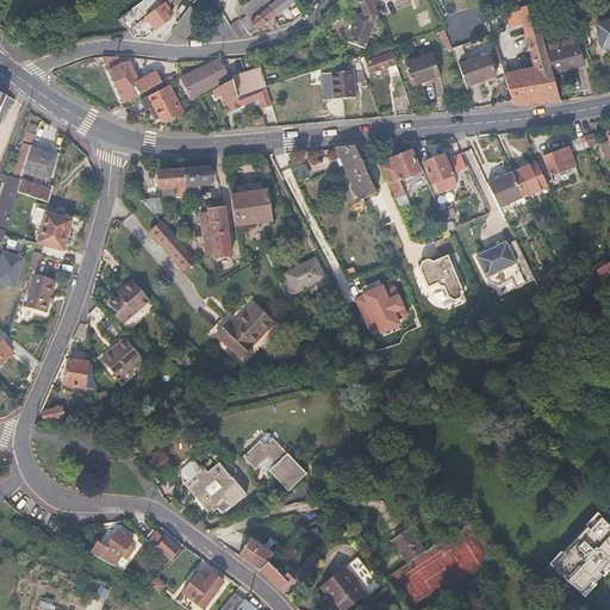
[(143,0),(120,19),(130,30),(136,37),(139,37),(145,37),(173,16),(168,10),(172,6),(168,0),(167,1),(165,0),(143,0)]
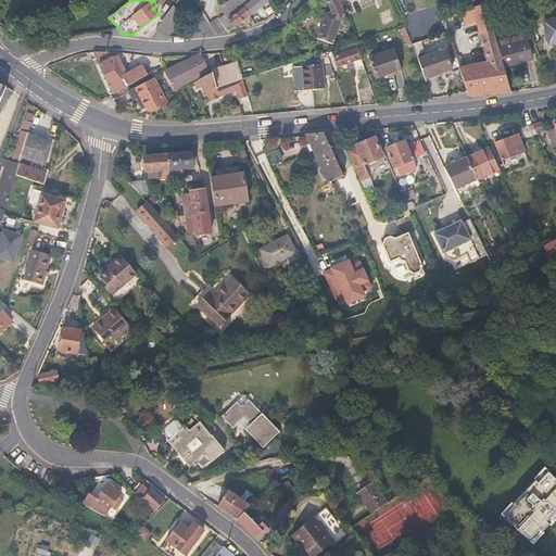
[(235,0),(222,10),(229,20),(243,8),(241,4),(237,0),(235,0)]
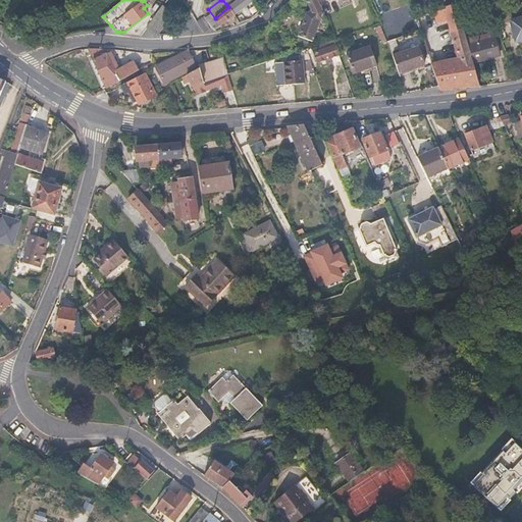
[(238,0),(228,7),(235,14),(252,1),(251,0),(238,0)]
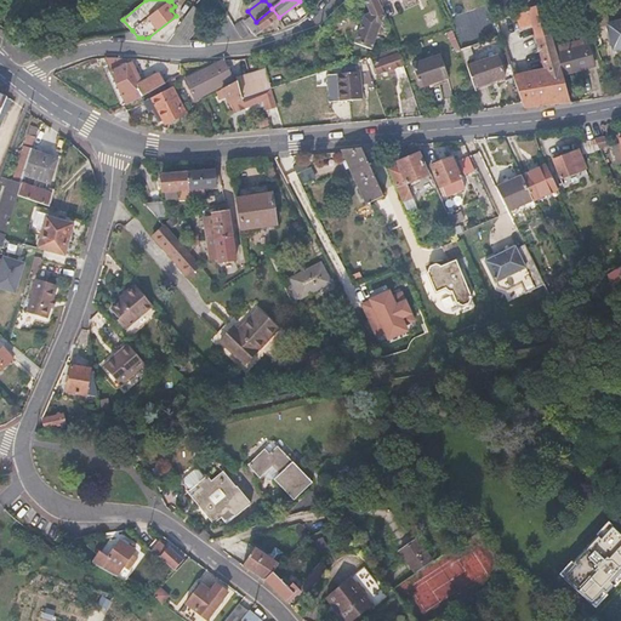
[(389,5),(386,0),(366,0),(368,3),(365,4),(383,30),(371,33),(374,47),(377,47),(377,50),(397,46),(388,6),(389,5)]
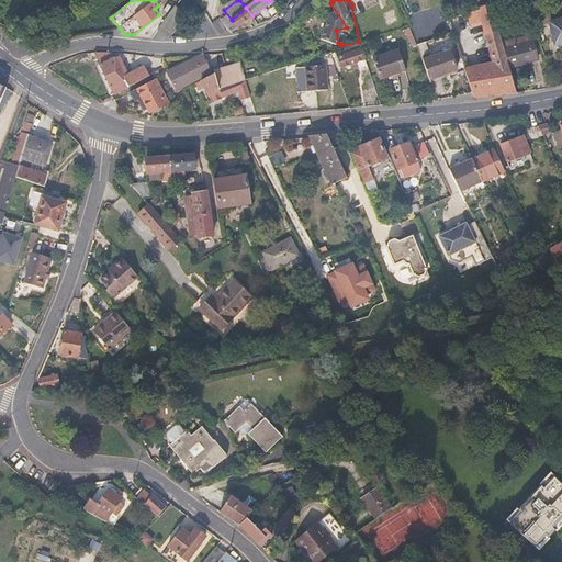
[(361,0),(366,9),(385,2),(383,0),(361,0)]
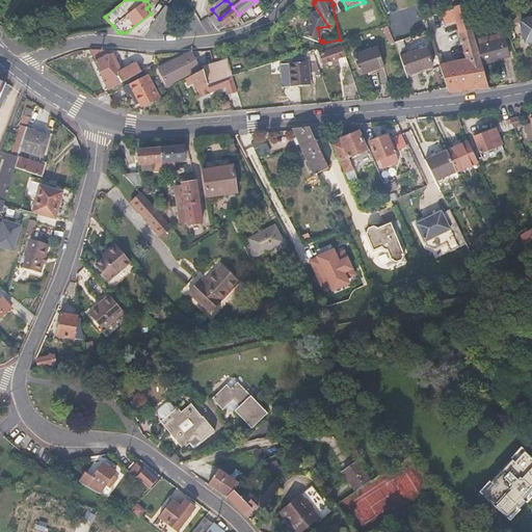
[(165,4),(149,28),(155,32),(161,36),(178,12),(165,4)]
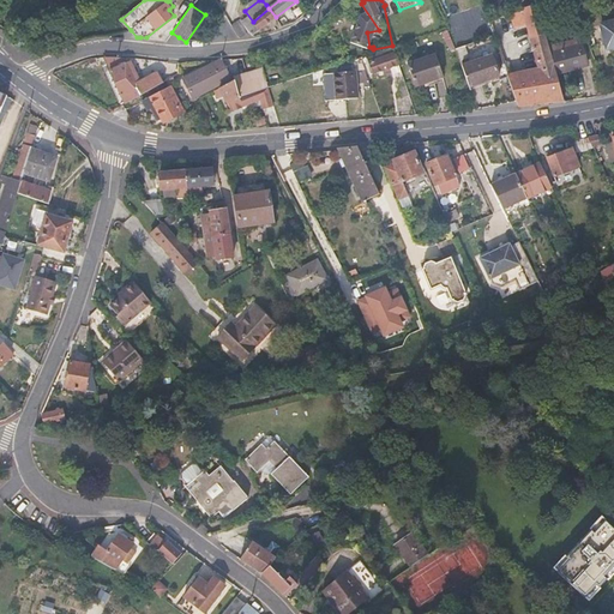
[(551,54),(542,22),(537,5),(489,19),(494,32),(517,102),(518,108),(564,101),(557,74),(551,54)]
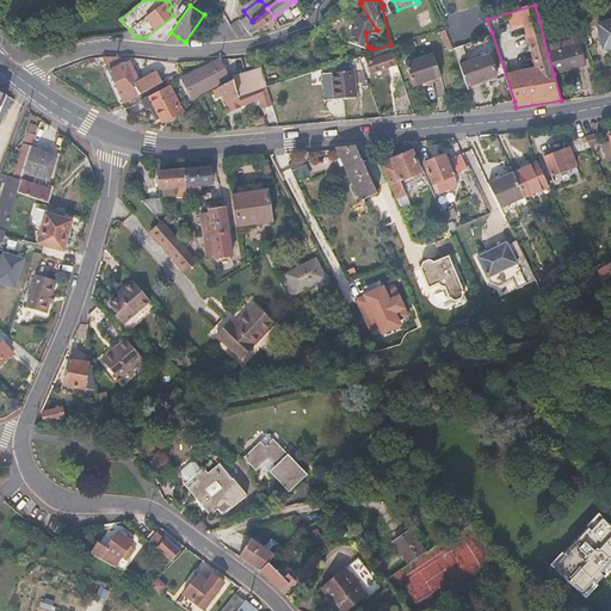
[(245,26),(248,30),(252,35),(275,17),(267,8),(252,22),(245,26)]
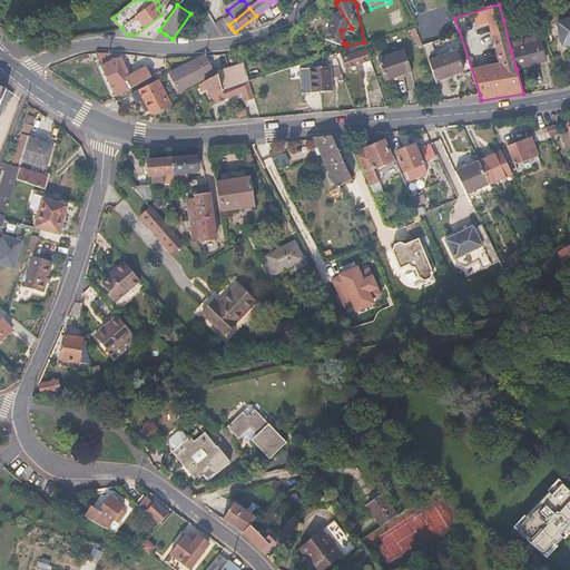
[(450,35),(459,30),(454,18),(446,22),(450,35)]
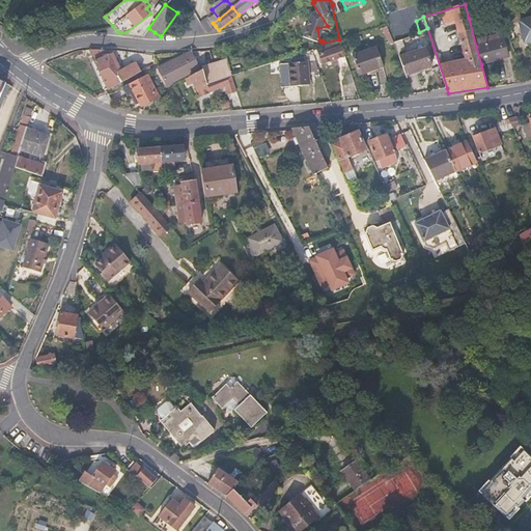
[(525,42),(530,39),(530,18),(520,21),(525,42)]
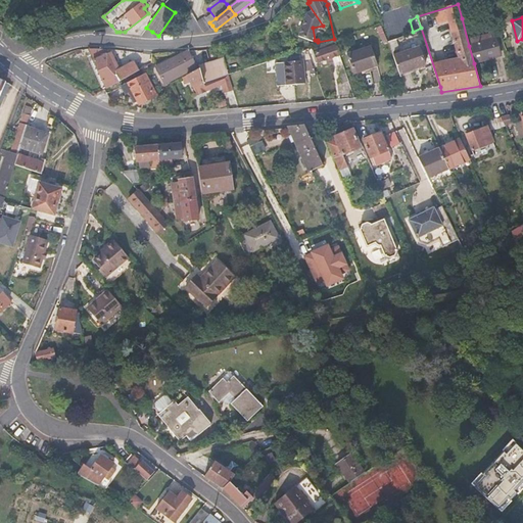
[(391,46),(392,49),(405,44),(403,36),(388,40),(391,46)]
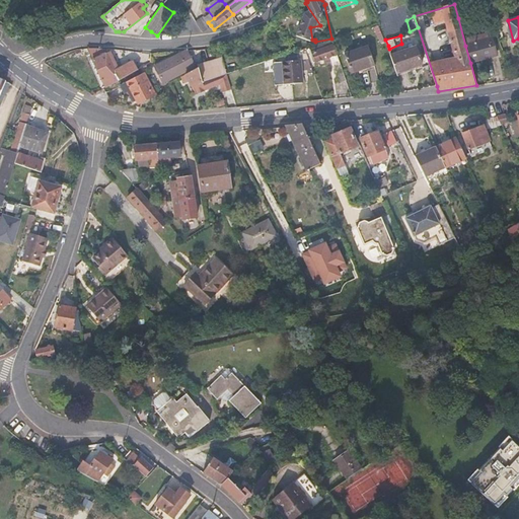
[(465,46),(470,63),(497,56),(492,39),(465,46)]
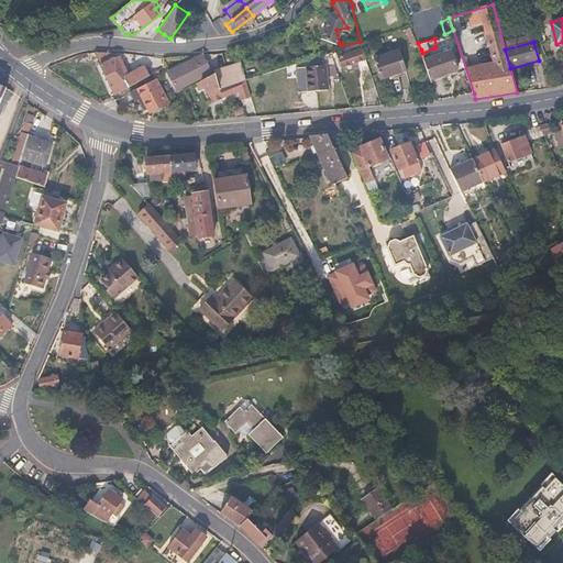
[(362,44),(339,52),(343,67),(367,61),(362,44)]
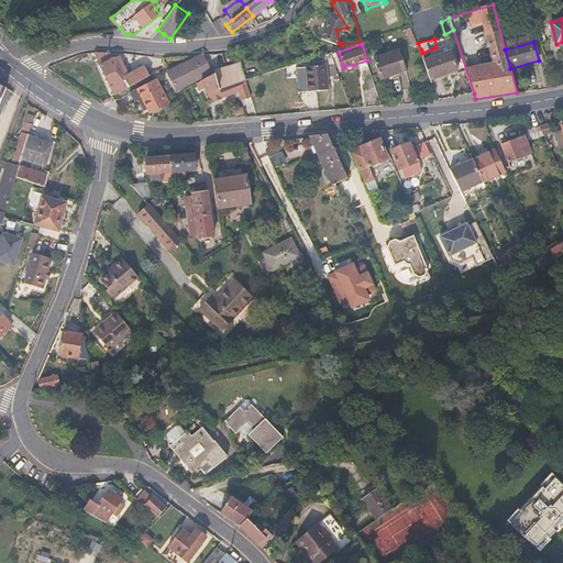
[(398,51),(376,58),(383,78),(406,70),(398,51)]
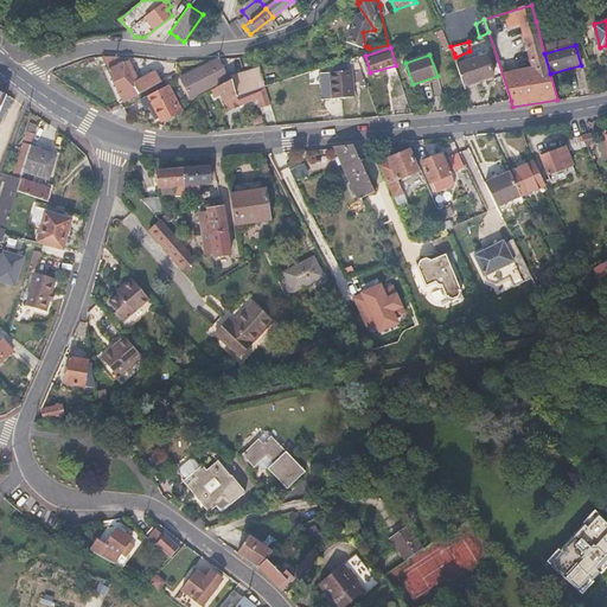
[(458,64),(465,87),(493,77),(485,55),(458,64)]
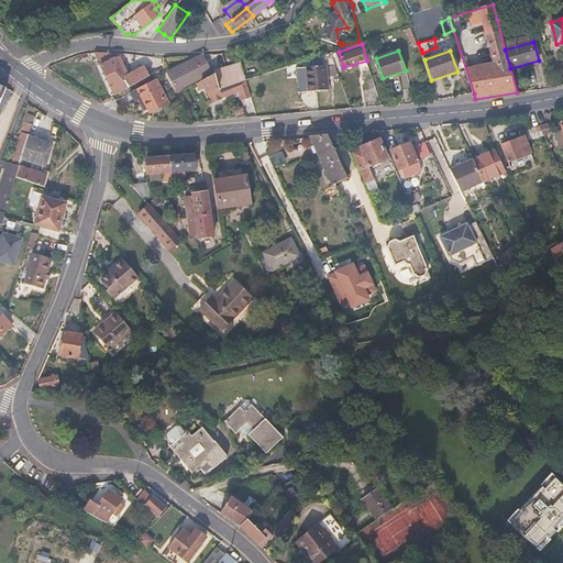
[(116,53),(92,53),(100,67),(118,57),(116,53)]
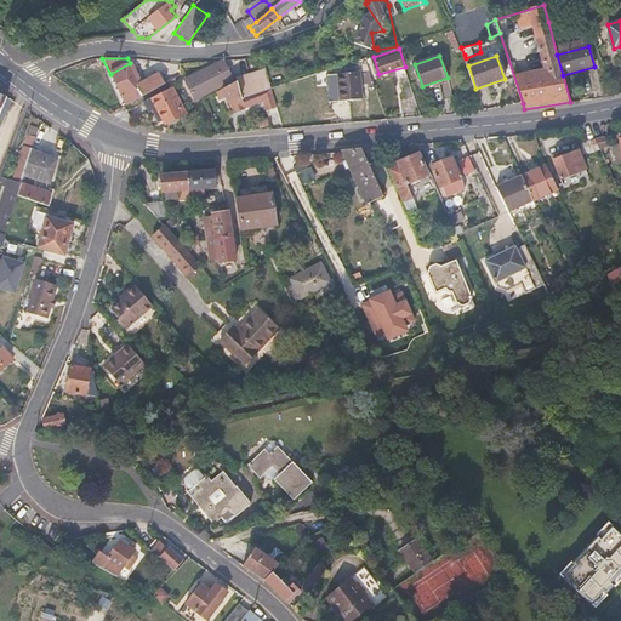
[(224,61),(216,64),(186,79),(195,101),(234,81),(233,79),(235,78),(233,73),(231,74),(229,70),(224,61)]
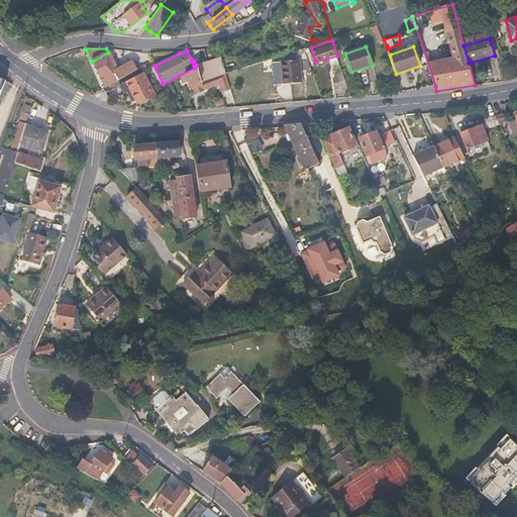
[(92,62),(104,86),(124,76),(137,69),(132,60),(114,69),(112,66),(114,64),(108,53),(92,62)]
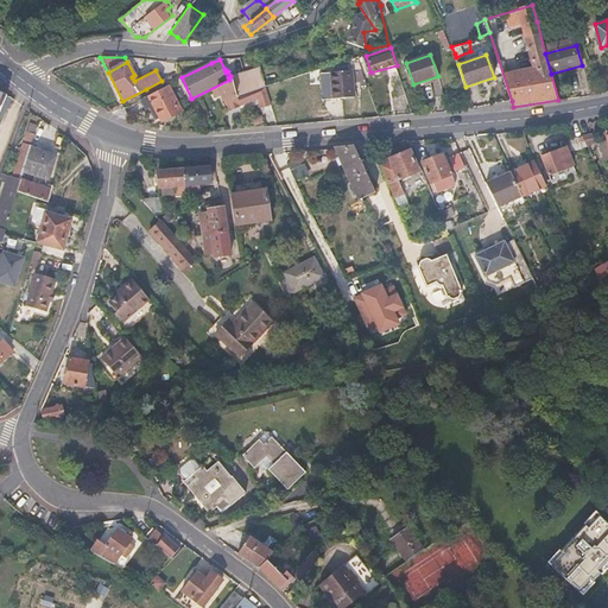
[(251,92),(266,87),(261,69),(246,73),(251,92)]
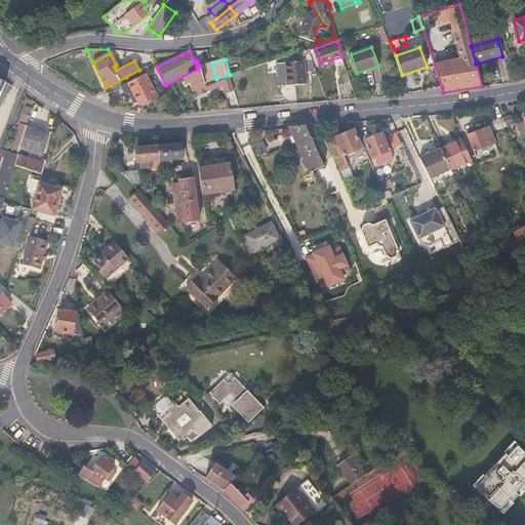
[(304,61),(285,63),(287,86),(305,84),(304,61)]
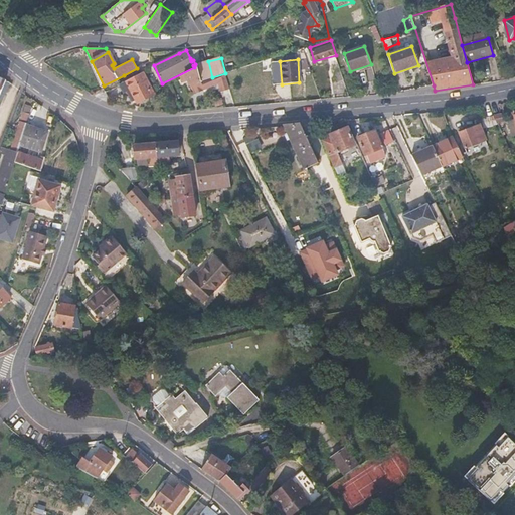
[(206,64),(210,77),(212,77),(208,61),(197,64),(197,66),(206,64)]
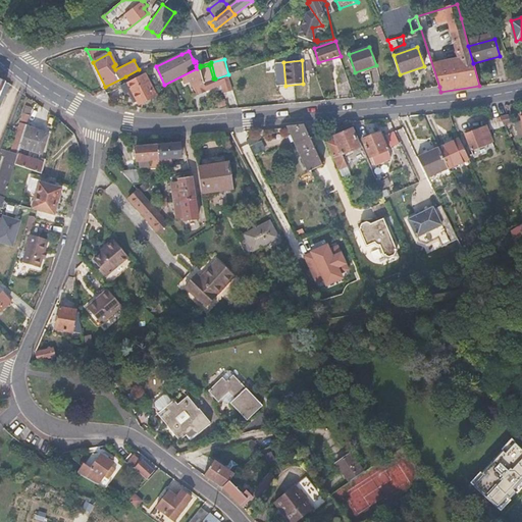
[(200,67),(201,69),(204,82),(213,79),(209,65),(200,67)]
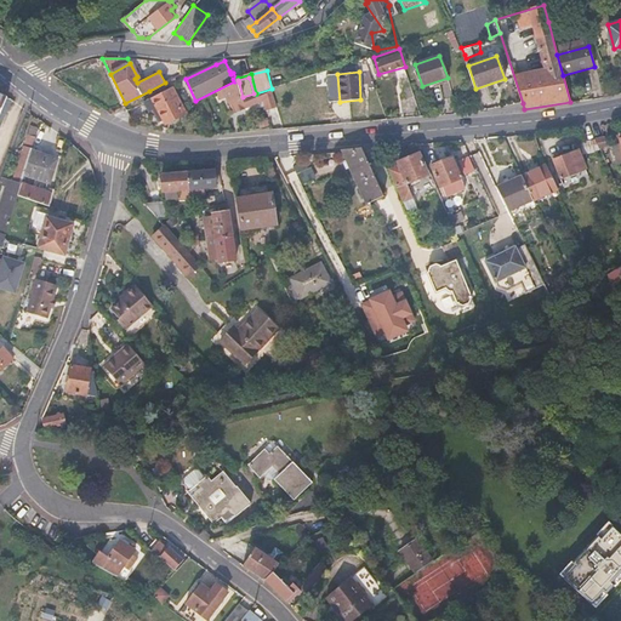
[(165,83),(149,91),(166,124),(183,114),(175,97),(176,96),(170,80),(165,83)]
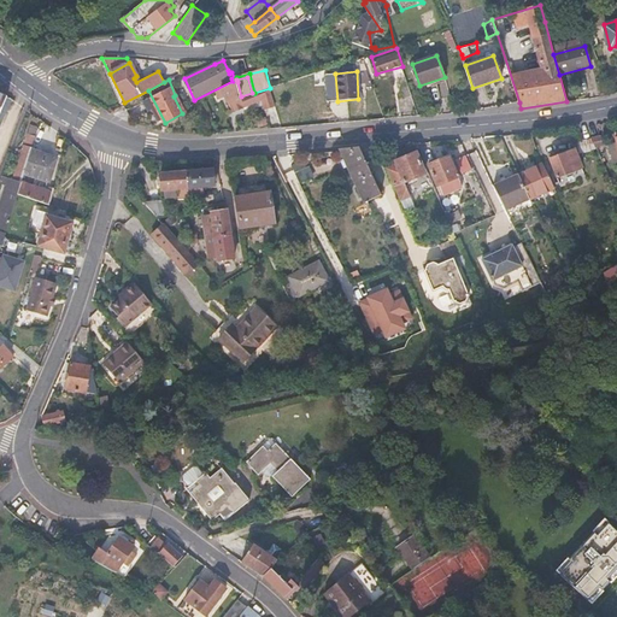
[(238,82),(216,93),(219,99),(225,97),(233,111),(263,99),(265,101),(274,98),(270,88),(254,93),(252,93),(241,97),(238,82)]
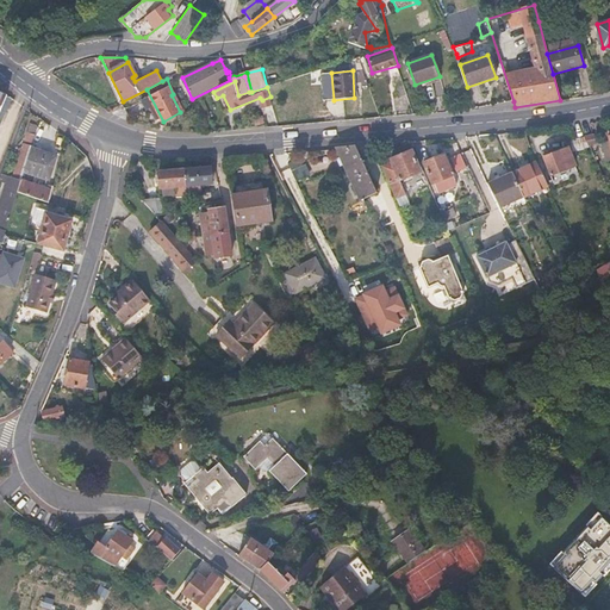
[(402,100),(409,98),(405,88),(398,91),(402,100)]
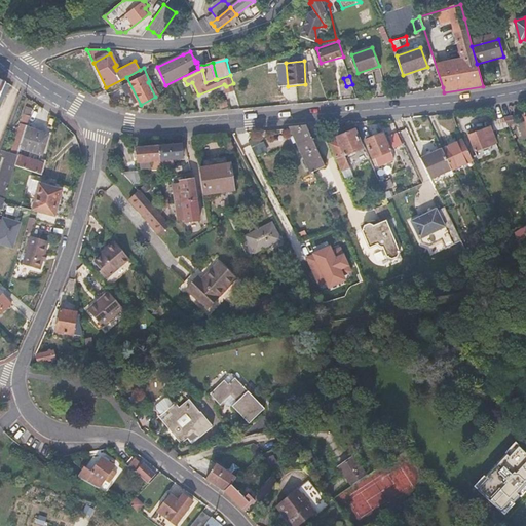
[(227,99),(219,100),(220,107),(228,106),(227,99)]
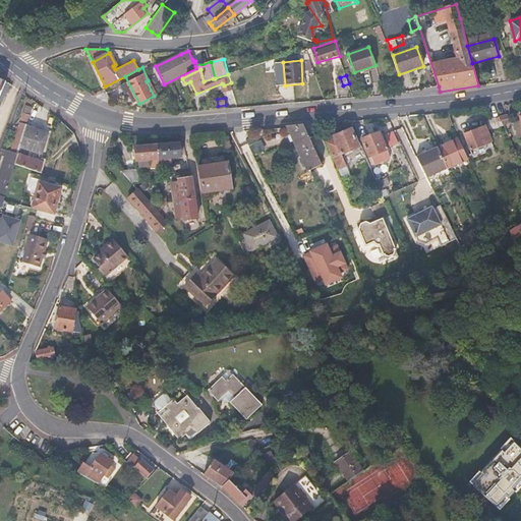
[(25,127),(30,114),(22,112),(11,150),(9,151),(0,178),(0,195),(3,197),(14,163),(17,153),(19,145),(25,127)]
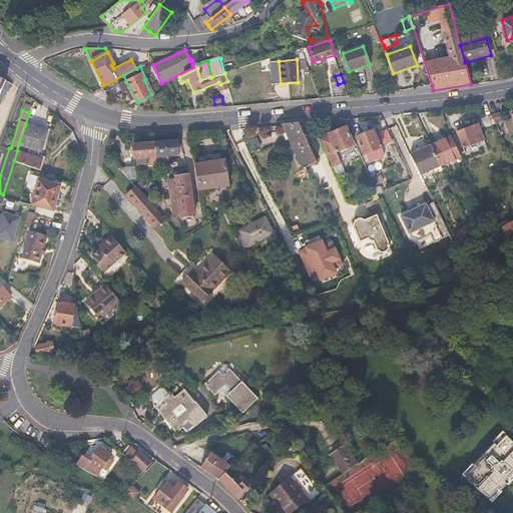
[(492,115),(481,117),(482,126),(494,125),(492,115)]
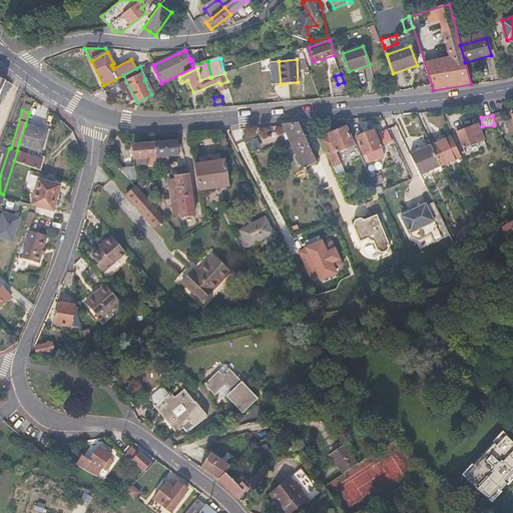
[(299,123),(283,124),(305,168),(306,167),(317,161),(316,158),(299,123)]
